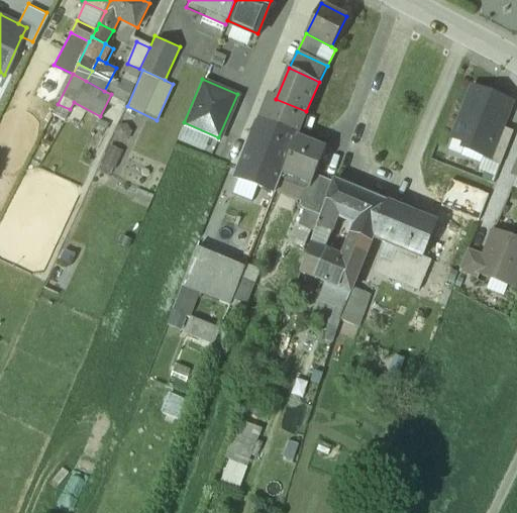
[(501,125),(511,100),(474,85),(450,139),(484,154),(488,156),(501,125)]
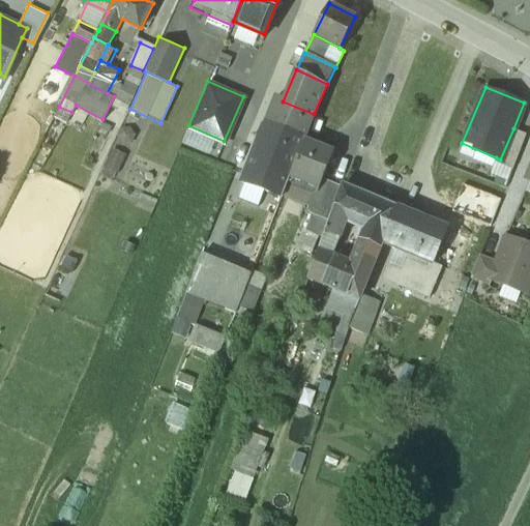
[(278,204),(284,191),(290,175),(305,137),(314,114),(283,101),(271,96),(235,186),(278,204)]
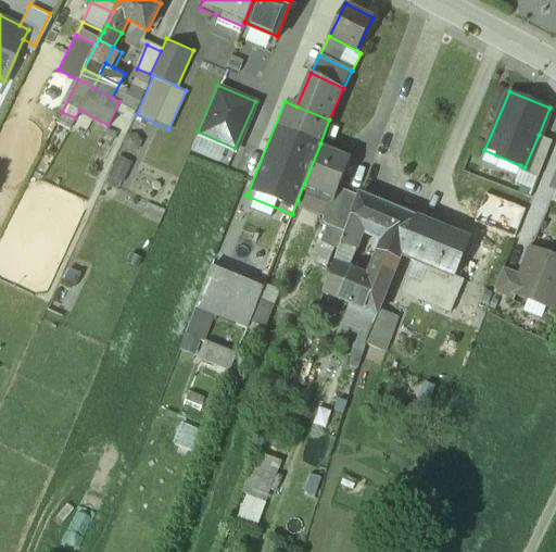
[(97,140),(110,147),(117,132),(104,125),(97,140)]
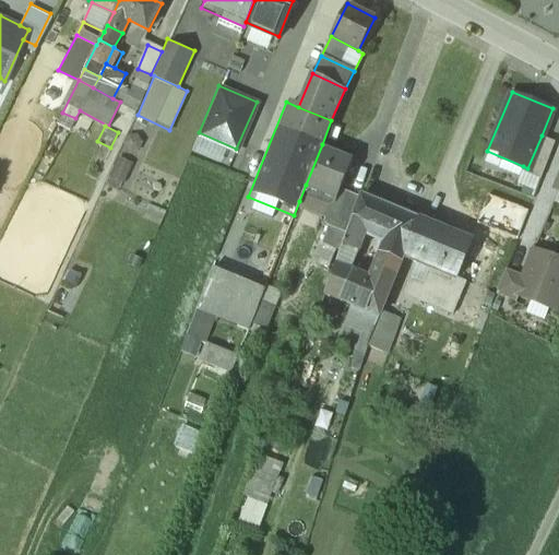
[(540,177),(555,141),(542,136),(527,168),(523,166),(522,170),(540,177)]
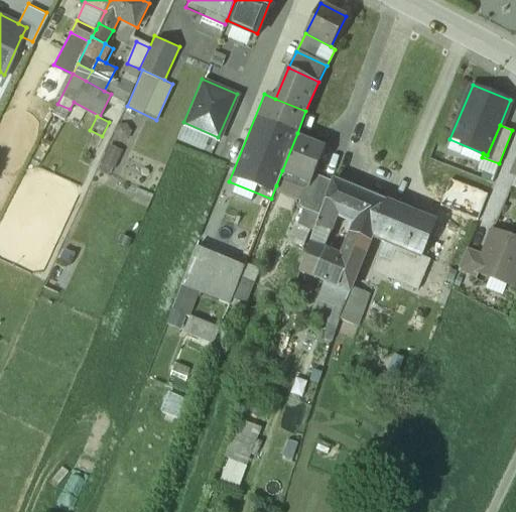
[(326,144),(297,133),(282,170),(311,182),(315,172),(326,144)]
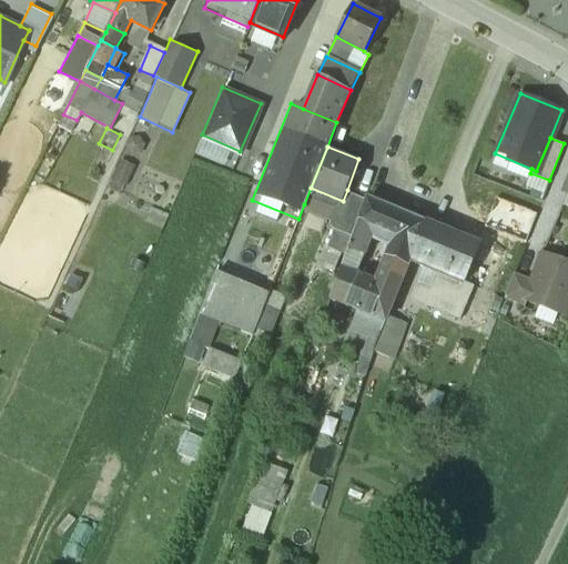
[(135,164),(121,158),(111,178),(125,184),(135,164)]
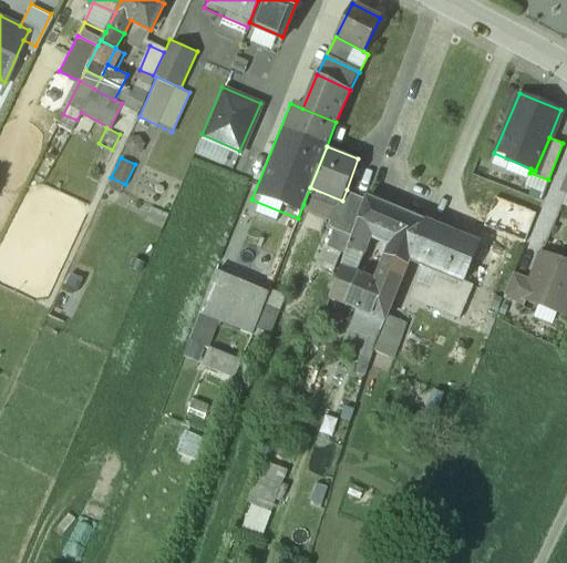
[(303,204),(334,216),(342,201),(310,187),(303,204)]
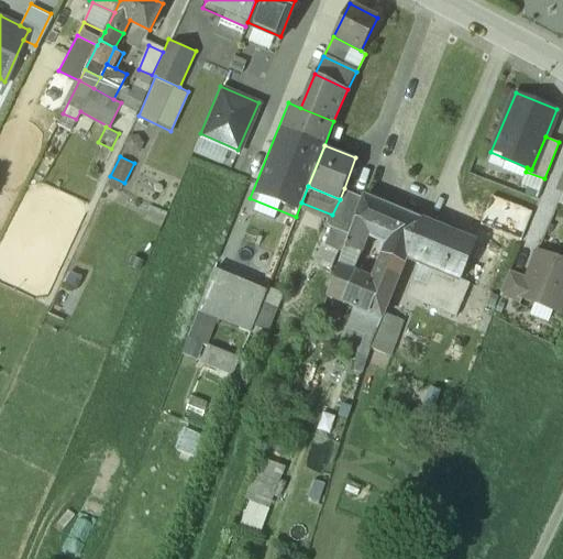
[(363,196),(344,188),(340,199),(332,215),(329,223),(349,232),(354,217),(363,196)]
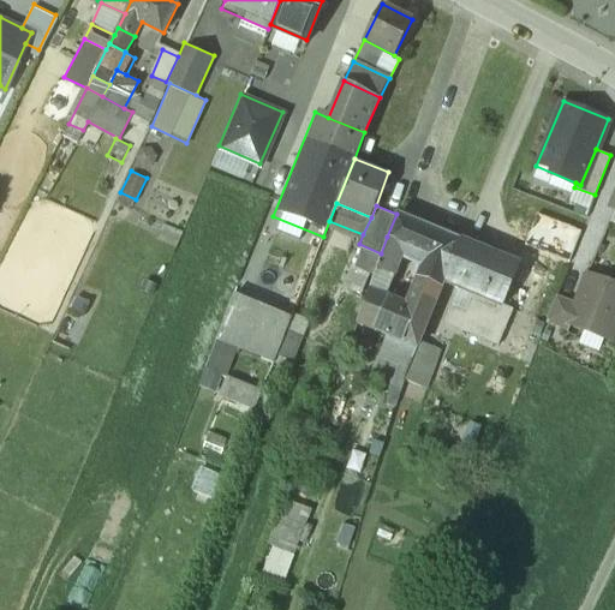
[(460,239),(396,213),(396,214),(387,237),(381,253),(376,265),(395,273),(402,255),(424,264),(407,305),(390,298),(377,329),(388,334),(387,336),(390,338),(392,335),(410,342),(417,346),(419,340),(443,280),(460,239)]
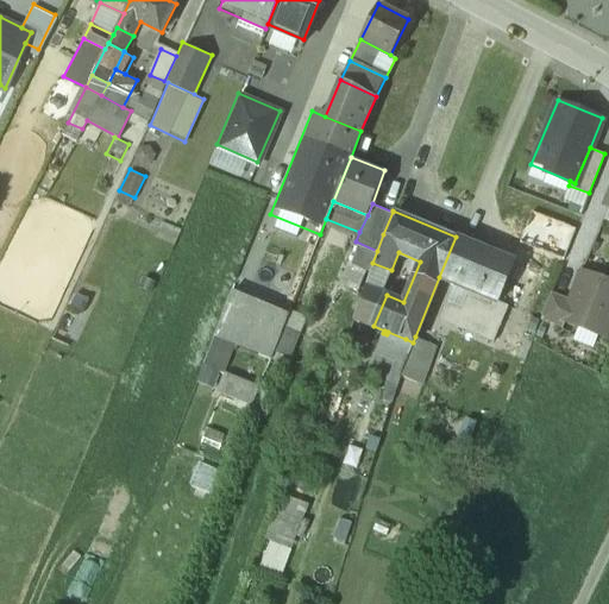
[(491,249),(472,241),(471,244),(456,237),(439,277),(454,283),(497,301),(514,260),(490,251),(491,249)]
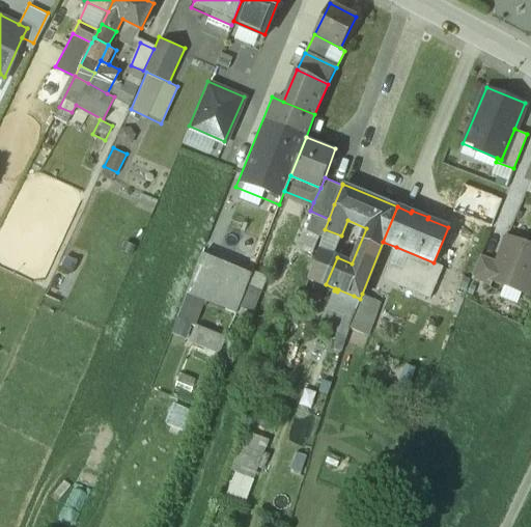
[(306,221),(325,229),(329,219),(310,211),(306,221)]
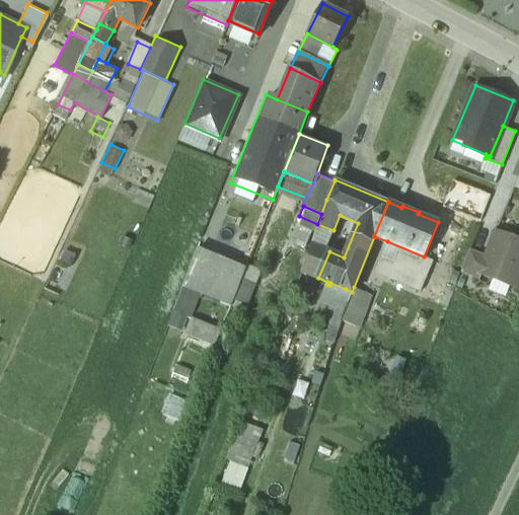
[(299,270),(318,278),(329,251),(324,249),(334,230),(317,224),(299,270)]
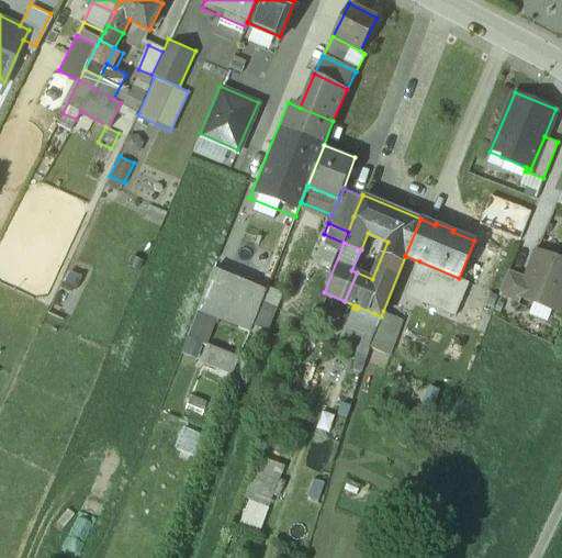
[(561,299),(561,259),(535,249),(525,275),(518,293),(520,294),(559,309),(561,299)]
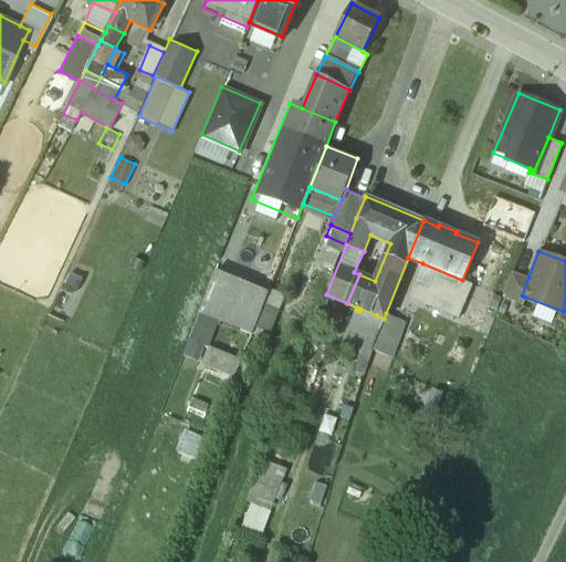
[(274,277),(219,255),(196,313),(251,335),(274,277)]
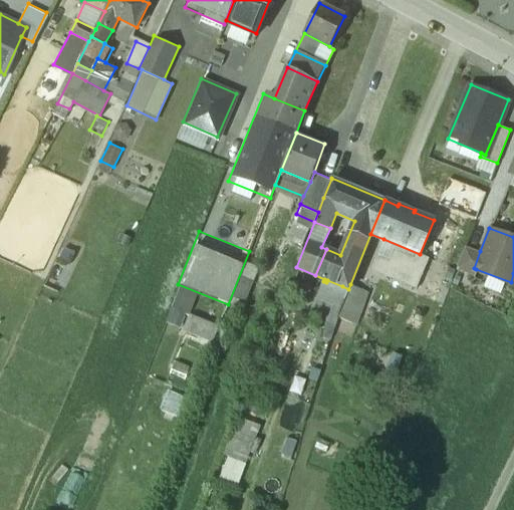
[(426,256),(420,254),(383,239),(370,272),(413,289),(426,256)]
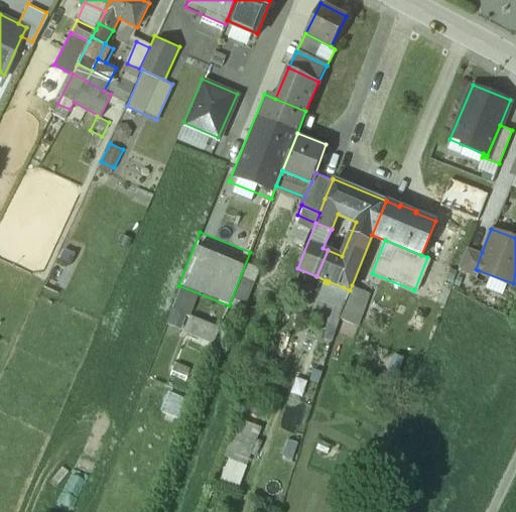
[(482,252),(466,246),(458,268),(476,275),(478,270),(476,269),(482,252)]
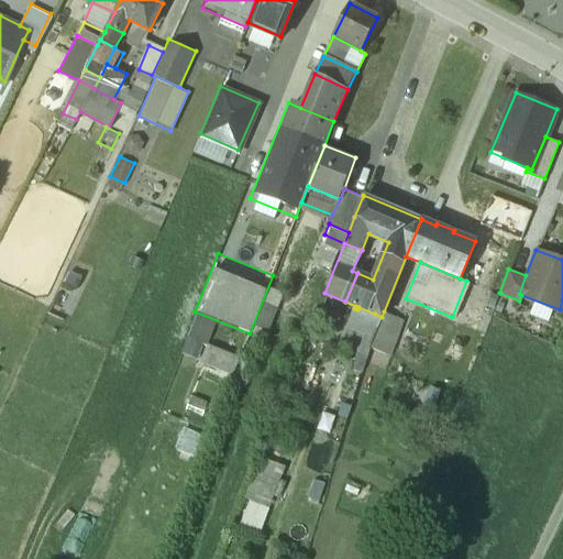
[(351,327),(367,333),(375,314),(359,307),(357,309),(351,327)]
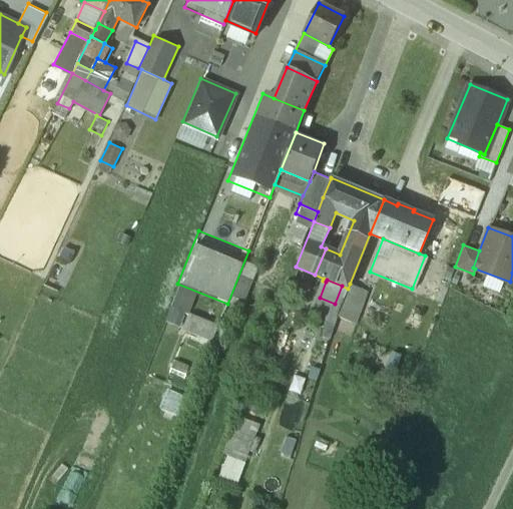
[(363,289),(350,284),(348,289),(343,299),(357,305),(363,289)]
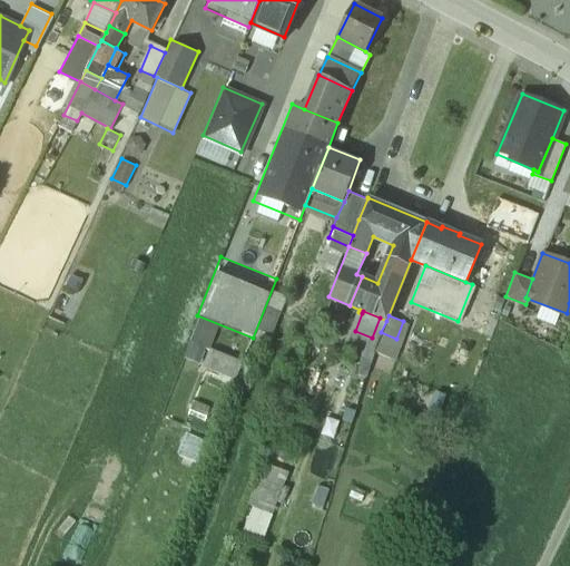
[(372,338),(379,340),(381,332),(386,321),(380,318),(372,338)]
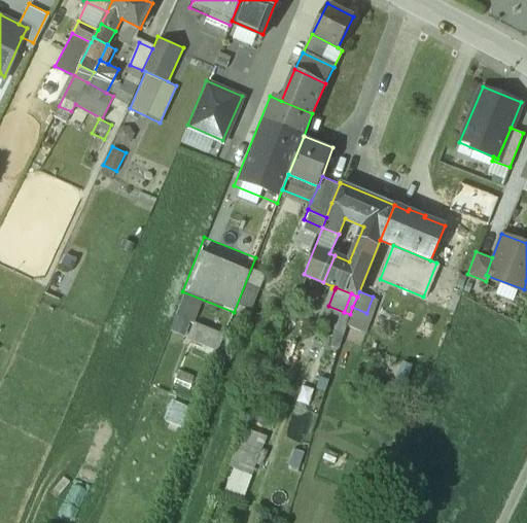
[(350,314),(346,323),(365,330),(372,315),(366,313),(352,307),(350,314)]
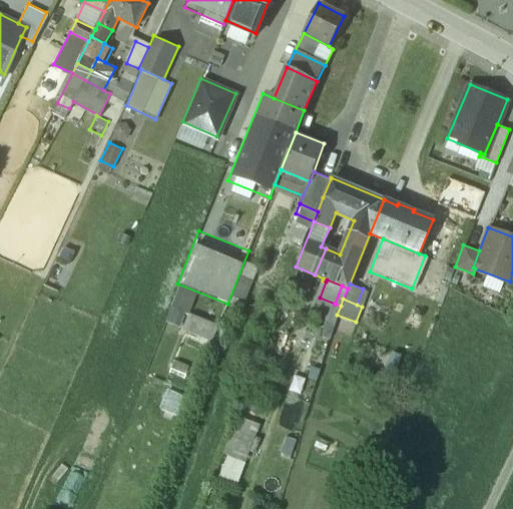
[(218,329),(187,317),(179,339),(209,351),(218,329)]
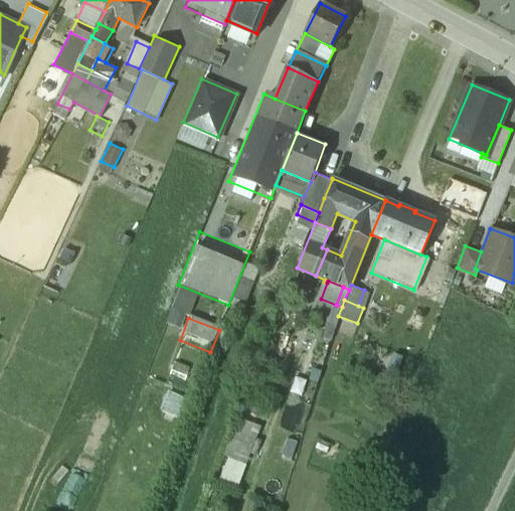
[(181,413),(188,396),(172,389),(165,406),(181,413)]
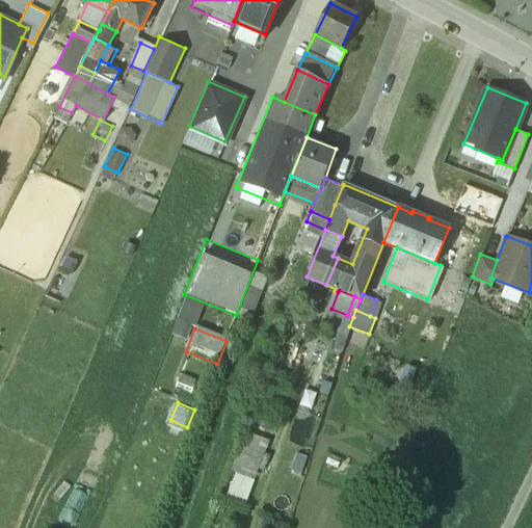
[(250,433),(229,493),(250,500),(272,441),(250,433)]
